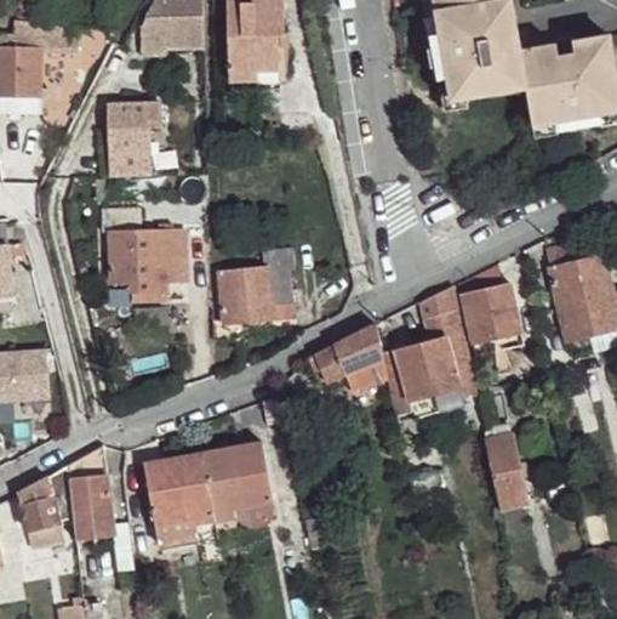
[(140,22),(141,50),(165,50),(164,45),(203,45),(200,0),(156,0),(152,0),(140,22)]
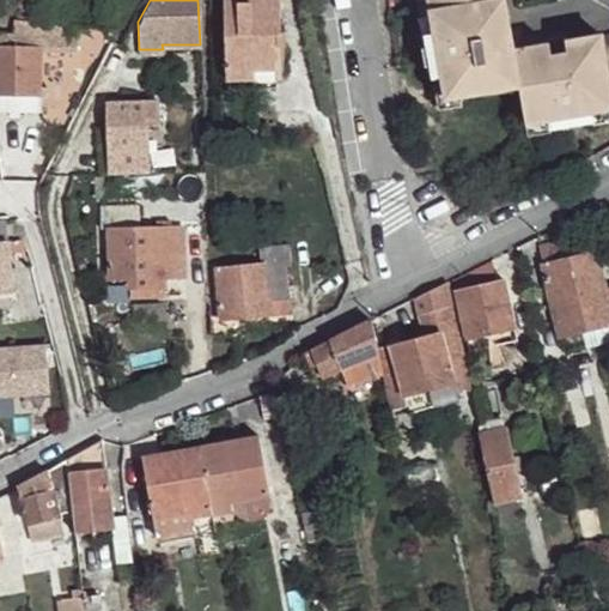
[(284,31),(281,0),(226,0),(231,78),(256,77),(255,67),(278,66),(279,47),(279,46),(278,32),(284,31)]
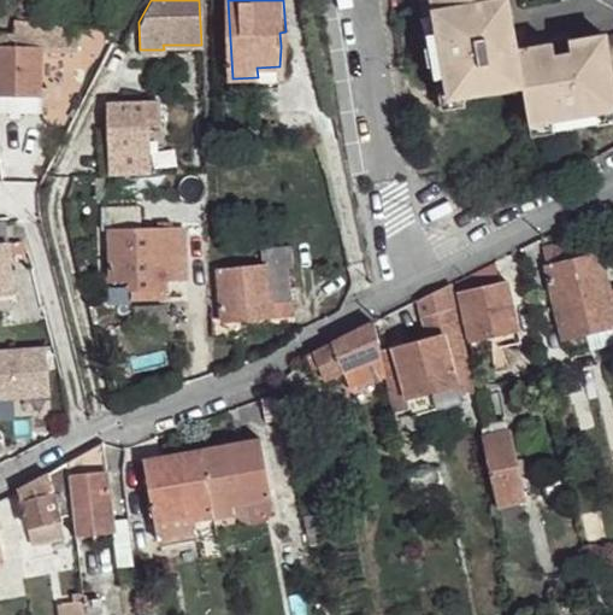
[(507,29),(501,0),(443,0),(431,3),(436,37),(425,41),(430,60),(438,59),(444,93),(517,81),(510,45),(510,42),(501,44),(500,30),(507,29)]
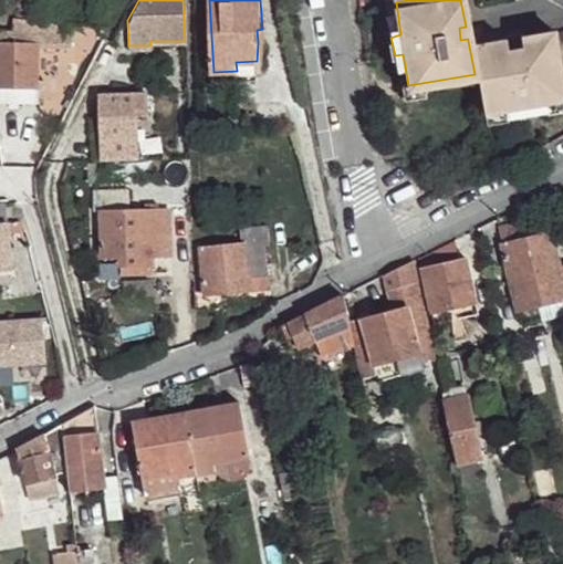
[(400,34),(396,2),(385,4),(391,38),(400,34)]
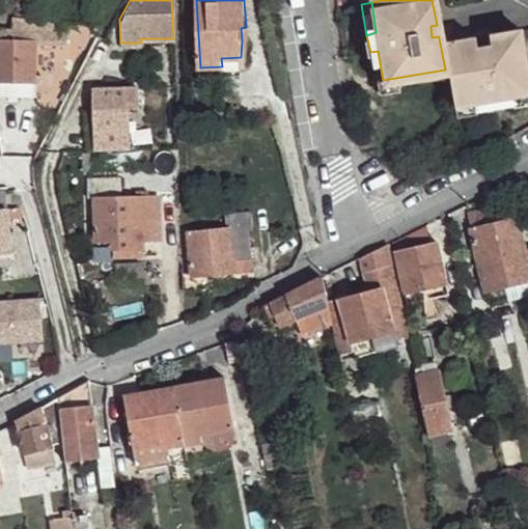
[(66,40),(67,21),(11,17),(11,26),(0,26),(0,93),(34,92),(34,39),(66,40)]
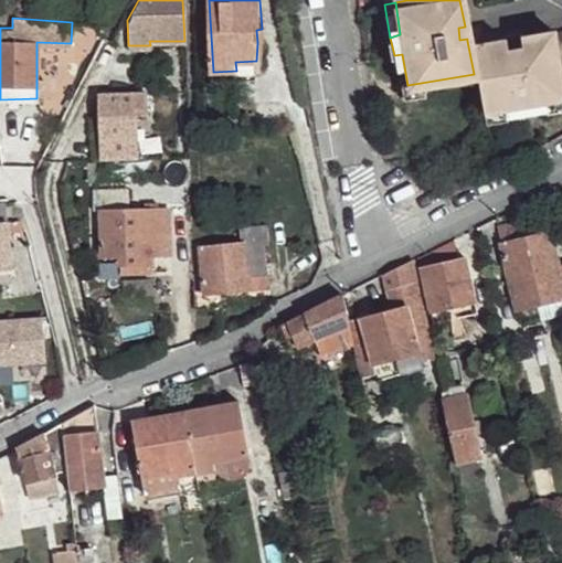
[(561,93),(552,25),(518,31),(519,43),(502,45),(499,34),(467,41),(474,74),(479,107),(512,102),(513,112),(532,107),(531,98),(561,93)]
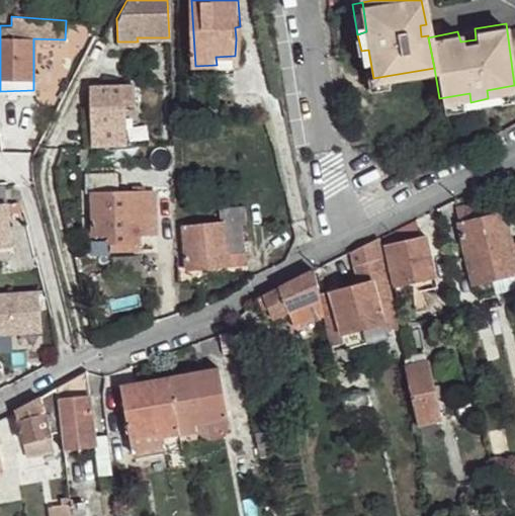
[(244,38),(245,26),(240,26),(235,27),(236,38),(244,38)]
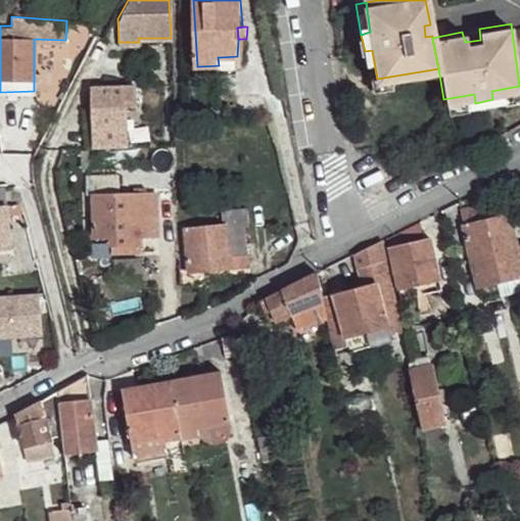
[(377,79),(372,50),(365,51),(369,80),(377,79)]
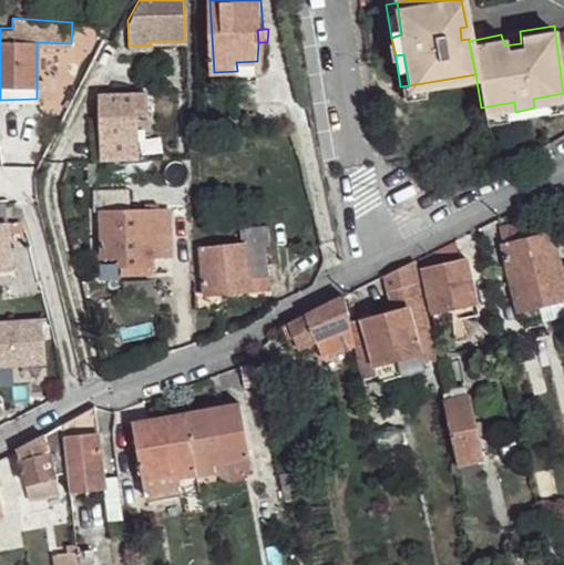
[(258,78),(257,61),(236,62),(237,71),(237,78),(258,78)]
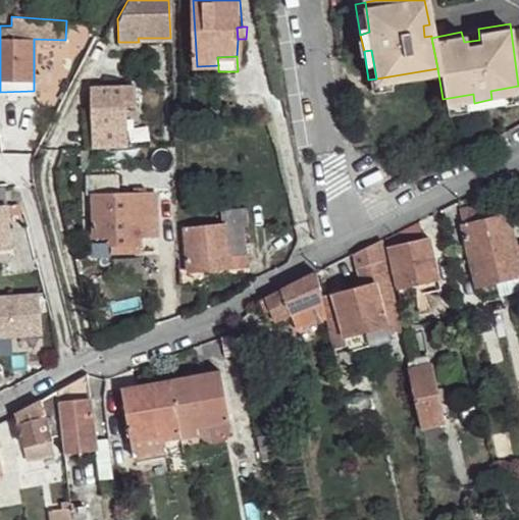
[(89,87),(91,148),(125,147),(124,110),(133,110),(133,86),(89,87)]
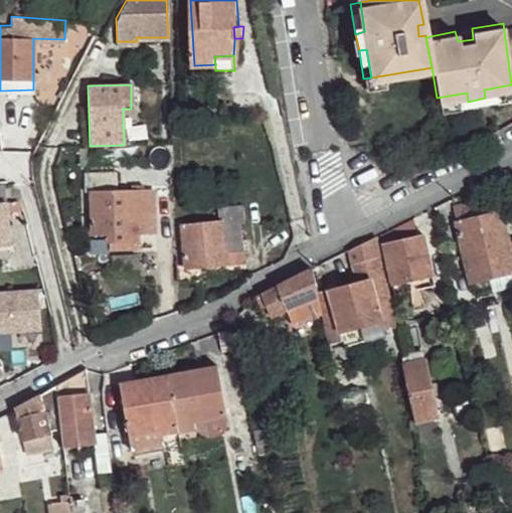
[(511,93),(511,84),(484,90),(485,98),(511,93)]
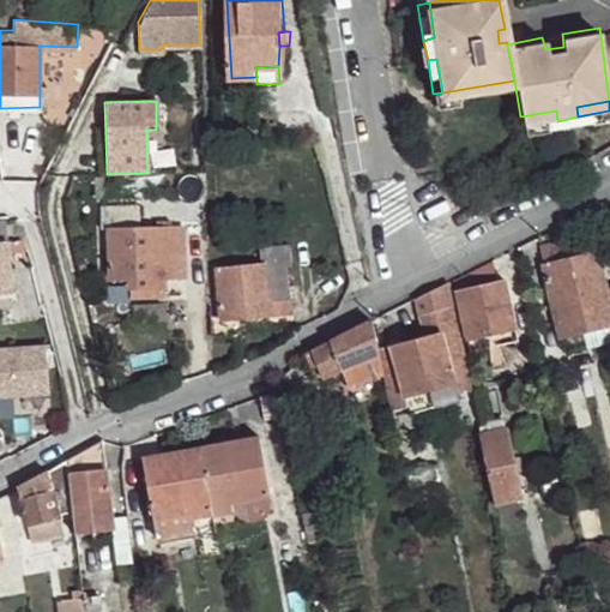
[(557,121),(556,111),(520,117),(523,127),(557,121)]
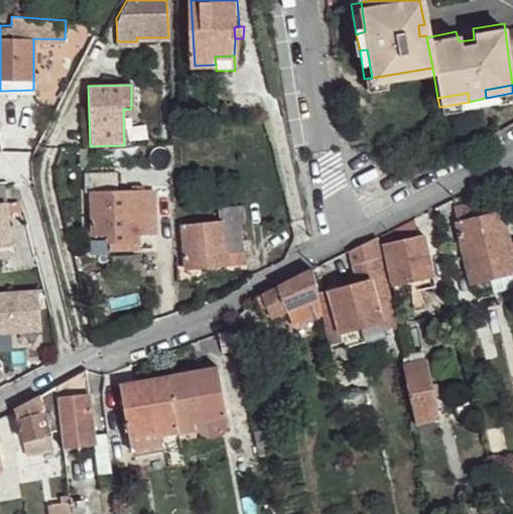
[(112,189),(112,171),(92,172),(93,190),(112,189)]
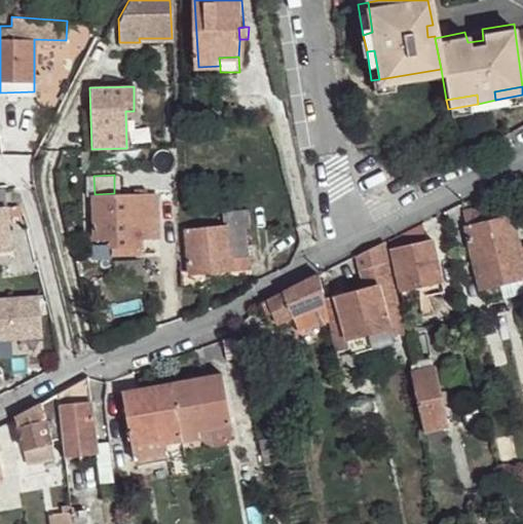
[(155,236),(155,192),(114,193),(95,194),(91,194),(94,237),(112,237),(140,235),(155,236)]
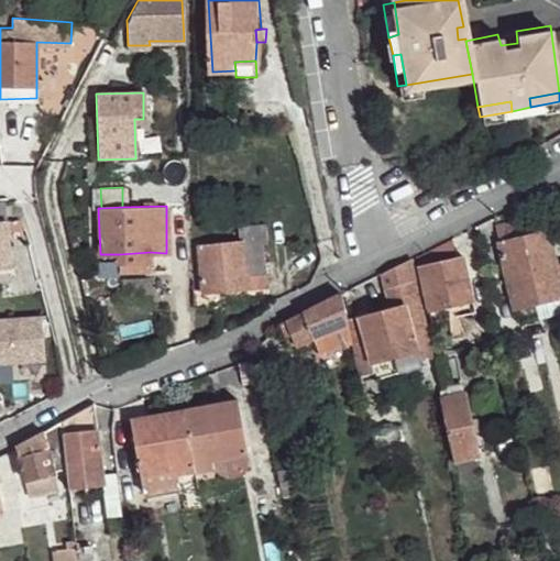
[(525,231),(522,221),(494,227),(498,243),(525,237),(525,231)]
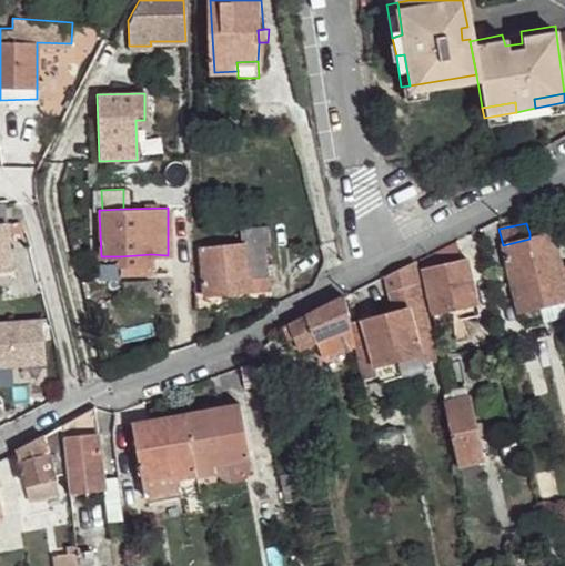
[(268,290),(264,249),(272,248),(271,229),(240,231),(241,244),(197,248),(200,295),(268,290)]
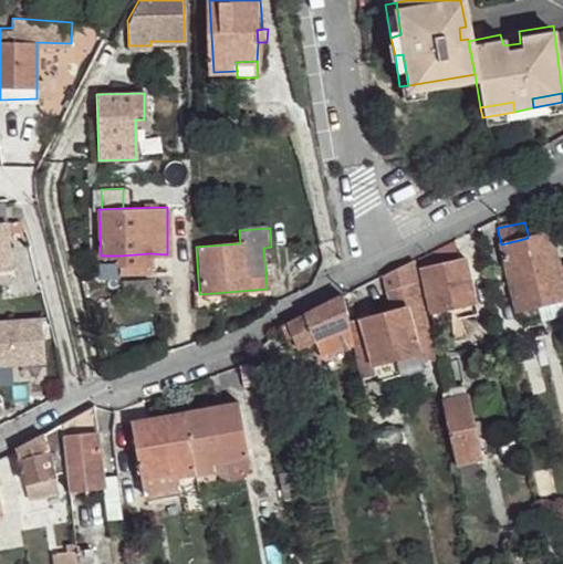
[(562,268),(559,270),(550,233),(533,237),(528,238),(501,244),(517,310),(562,300),(562,268)]
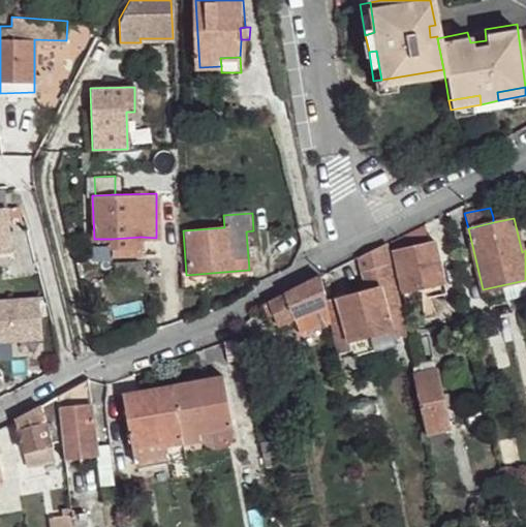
[(429,241),(425,222),(391,240),(394,249),(429,241)]
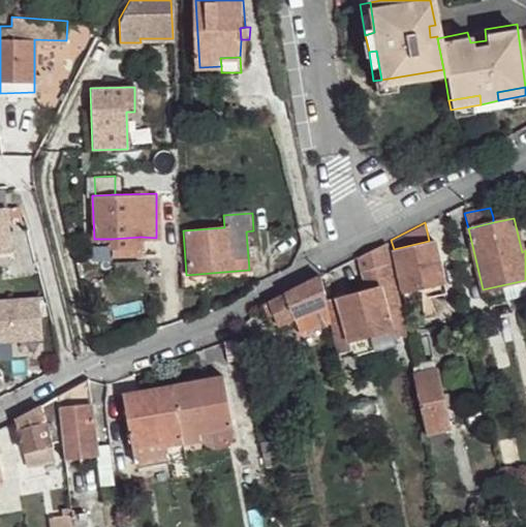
[(141,247),(141,237),(113,239),(113,247),(141,247)]
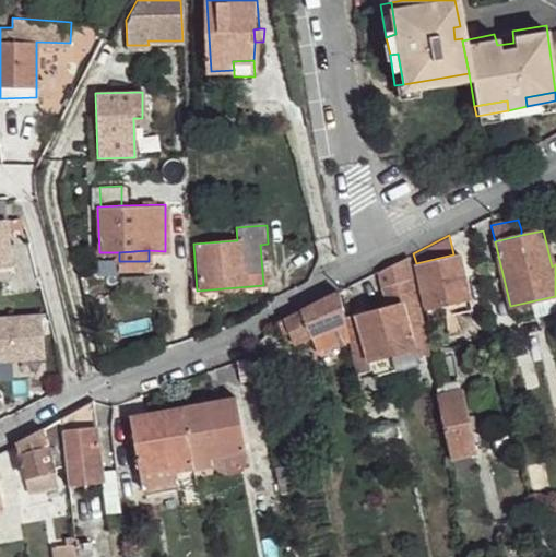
[(469,296),(460,253),(453,255),(416,263),(425,307),(469,296)]
